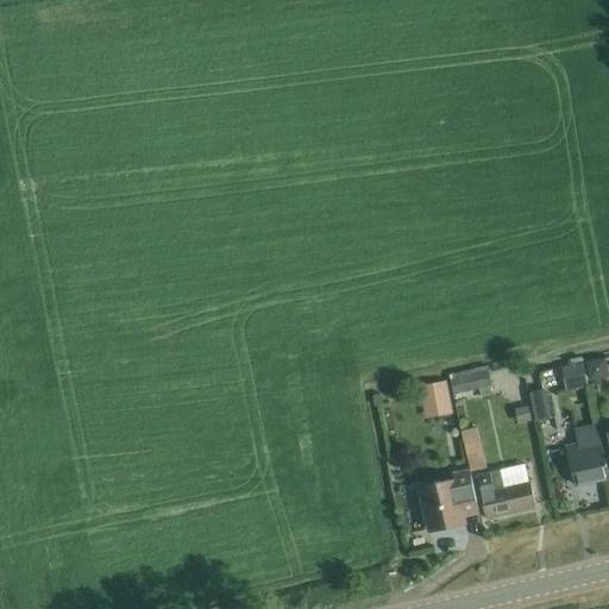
[(606,359),(586,362),(589,381),(608,378),(606,359)]
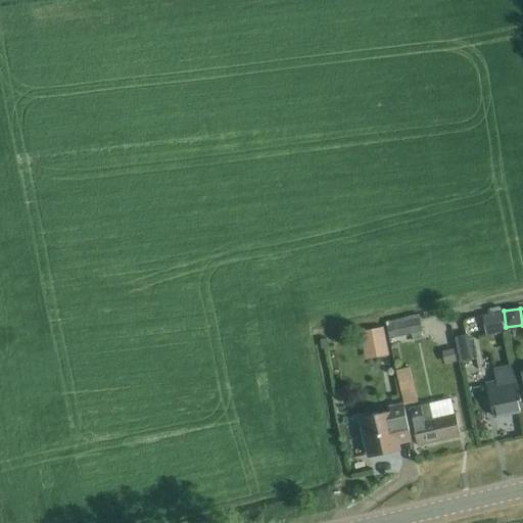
[(500,313),(482,317),(487,338),(504,334),(500,313)]
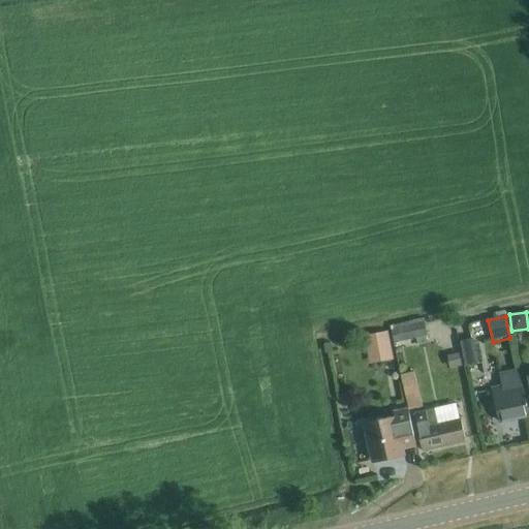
[(424,321),(391,329),(395,345),(427,338),(424,321)]
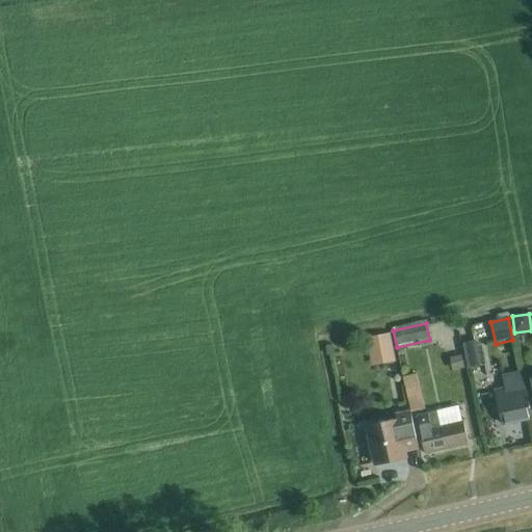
[(388,334),(368,338),(372,358),(392,354),(388,334)]
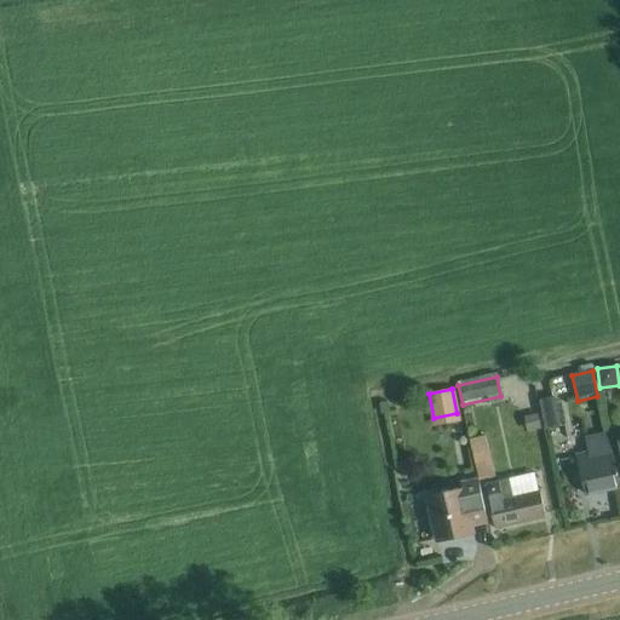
[(552,399),(538,402),(544,432),(558,430),(552,399)]
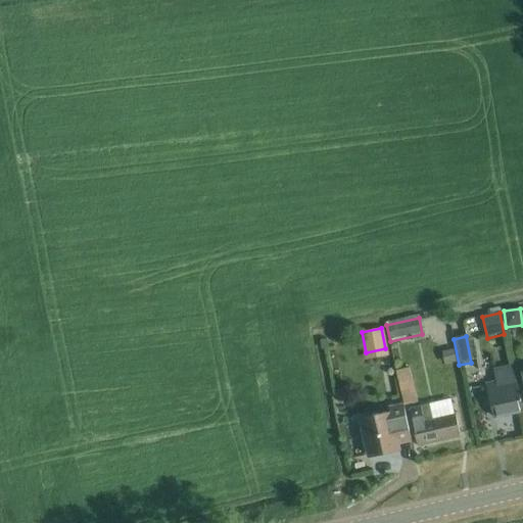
[(454,349),(442,351),(444,364),(457,362),(454,349)]
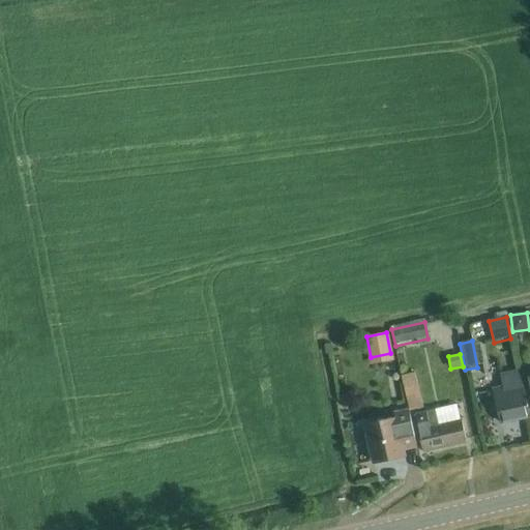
[(529,415),(529,414),(526,394),(521,372),(502,376),(505,389),(495,391),(501,422),(529,415)]
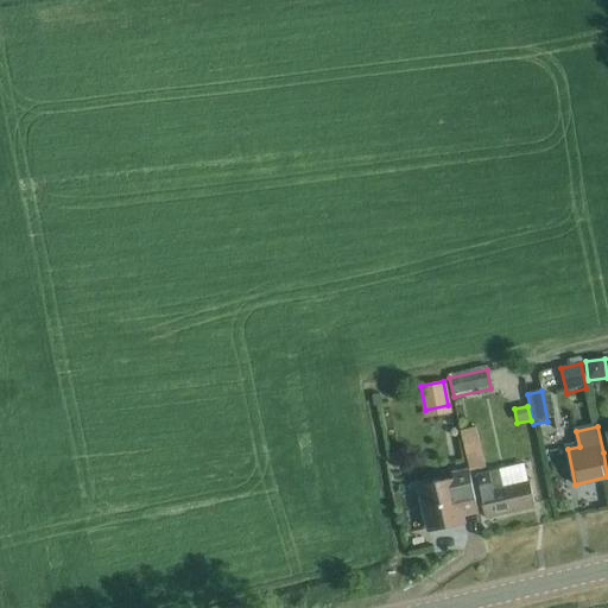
[(485,467),(476,429),(462,432),(470,469),(485,467)]
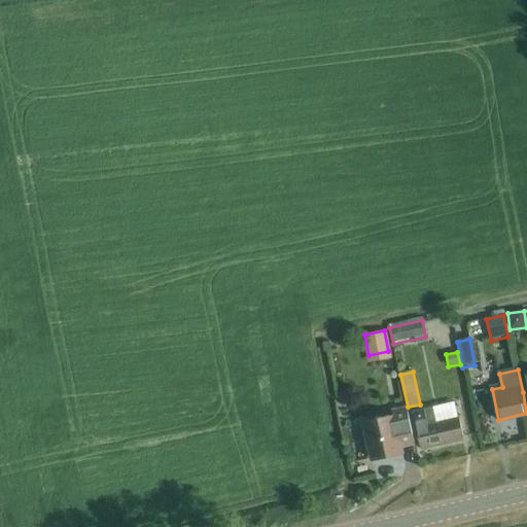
[(413,412),(421,449),(463,438),(458,418),(454,402),(413,412)]
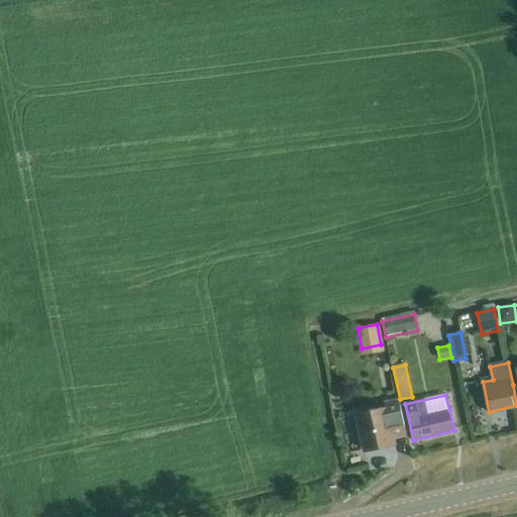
[(392,432),(406,429),(399,400),(385,403),(386,409),(356,416),(366,451),(395,444),(392,432)]
